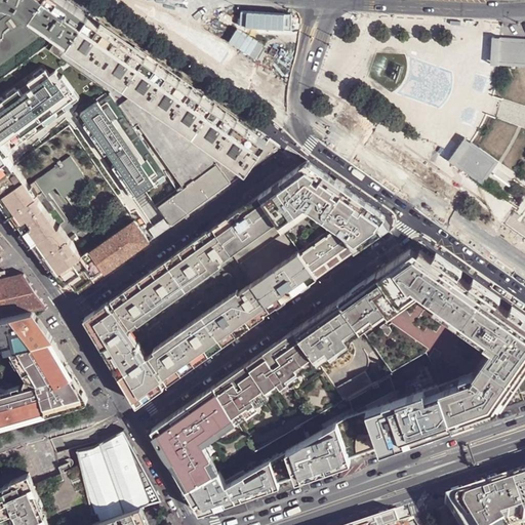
[(7,0),(8,2),(16,5),(25,9),(32,13),(41,0),(7,0)]
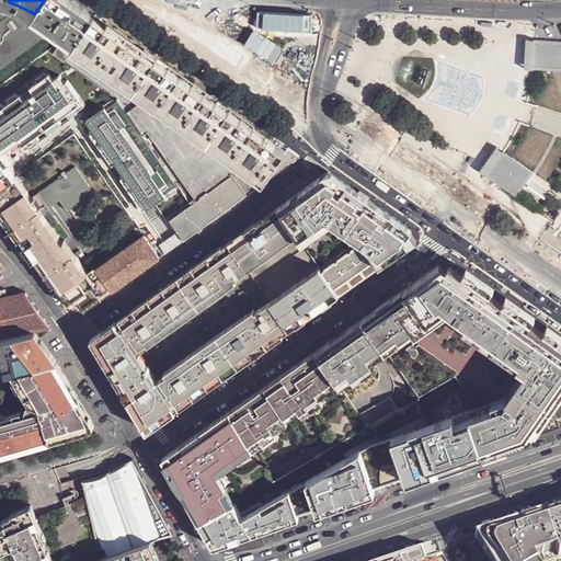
[(76,44),(95,16),(72,0),(44,0),(34,14),(54,29),(76,44)]
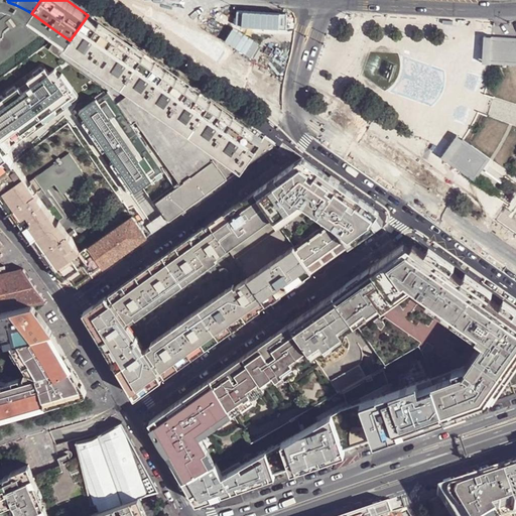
[(0,1),(0,61),(49,26),(31,13),(24,9),(16,5),(8,2),(0,1)]
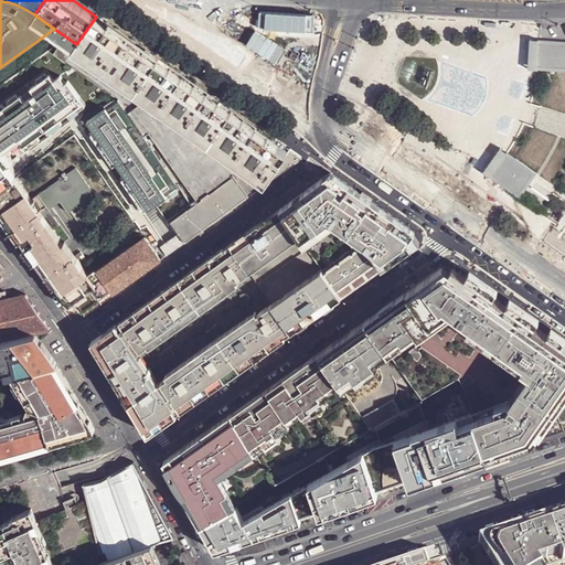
[(158,60),(96,17),(76,44),(74,46),(75,48),(136,91),(158,60)]
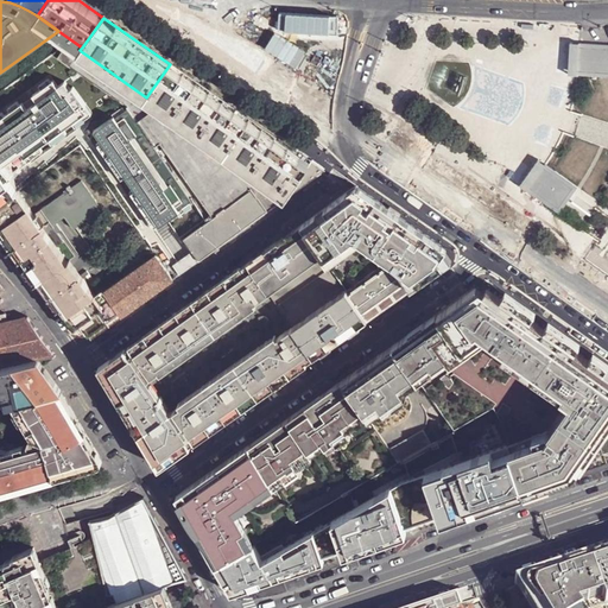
[(567,74),(575,74),(576,73),(576,70),(577,46),(578,42),(569,42),(567,71),(567,74)]
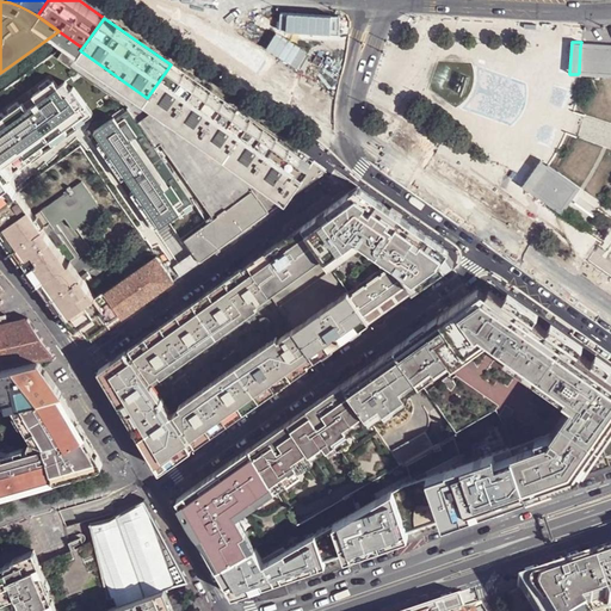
[(610,43),(581,42),(580,47),(610,48),(610,72),(579,71),(579,73),(578,74),(593,75),(610,76),(610,43)]
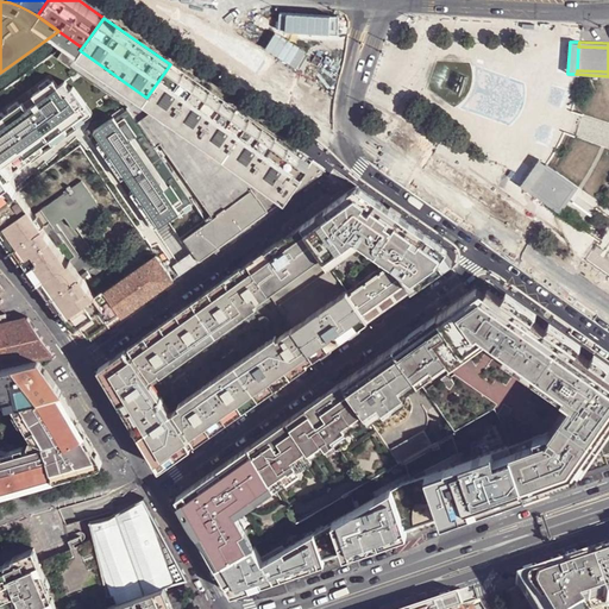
[(58,57),(70,66),(81,51),(80,50),(68,43),(58,57)]
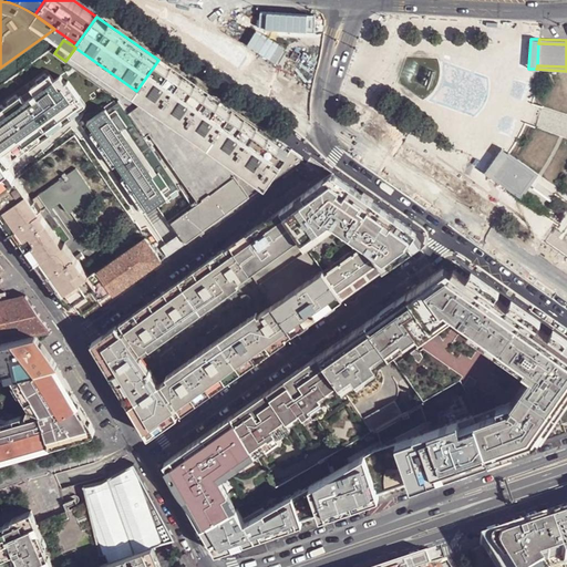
[(566,44),(538,43),(537,65),(566,66),(566,44)]
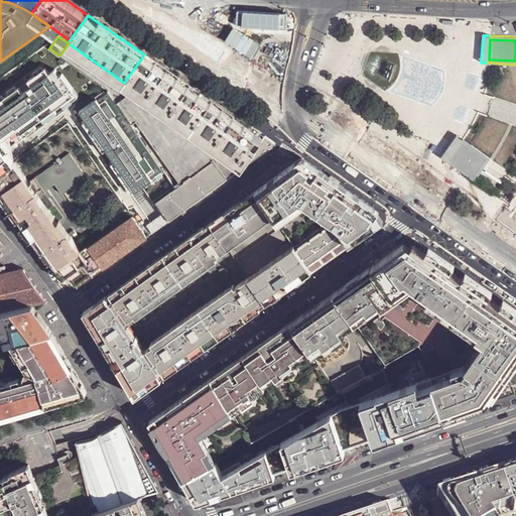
[(108,90),(117,103),(135,91),(124,83),(69,43),(59,55),(108,90)]
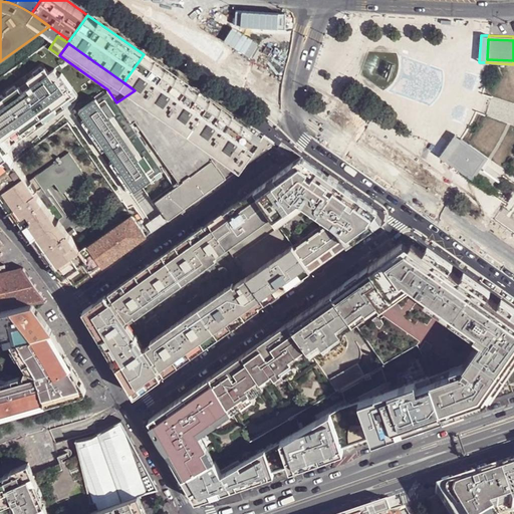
[(210,101),(144,54),(123,82),(135,90),(191,130),(210,101)]
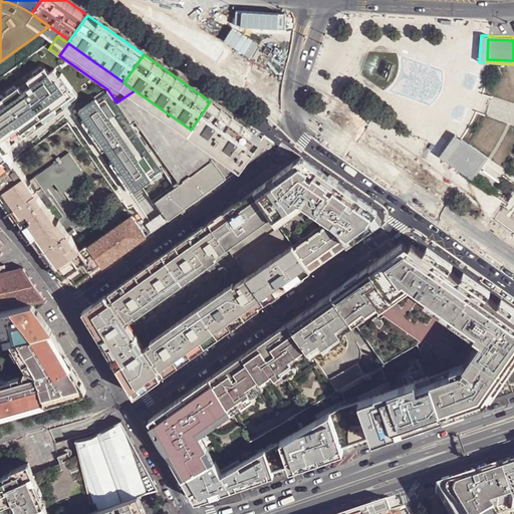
[(43,65),(0,95),(0,101),(46,69),(43,65)]
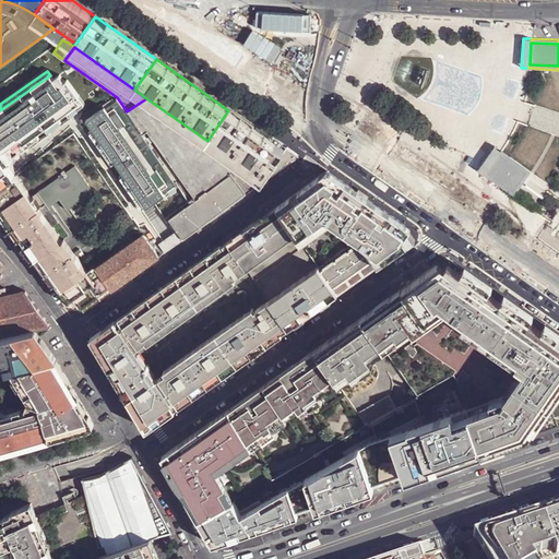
[(0,186),(16,175),(9,164),(13,161),(7,151),(12,146),(15,150),(24,144),(85,103),(70,81),(66,83),(60,76),(55,81),(50,75),(0,110),(0,186)]
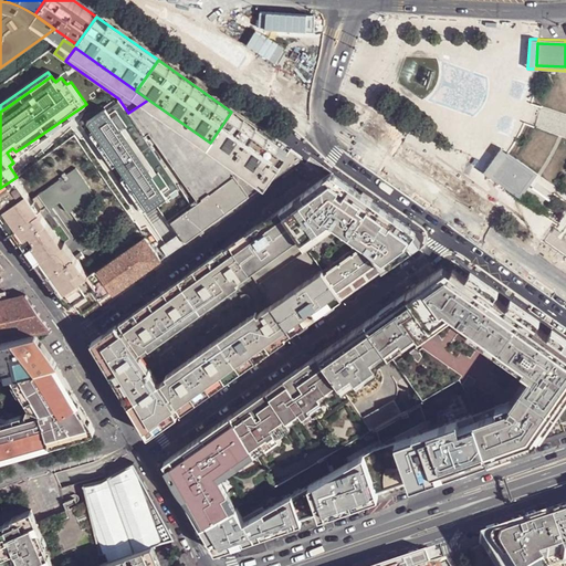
[(128,113),(118,98),(90,119),(149,207),(179,187),(145,136),(128,113)]
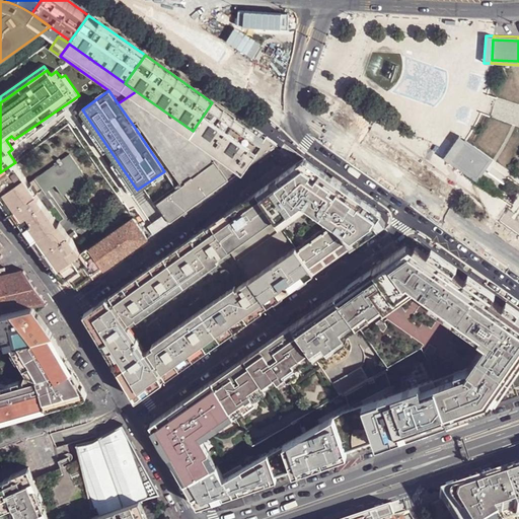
[(238,173),(245,168),(244,167),(193,131),(136,91),(118,103),(133,125),(136,123),(181,186),(157,204),(170,222),(213,192),(220,187),(231,177),(238,173)]
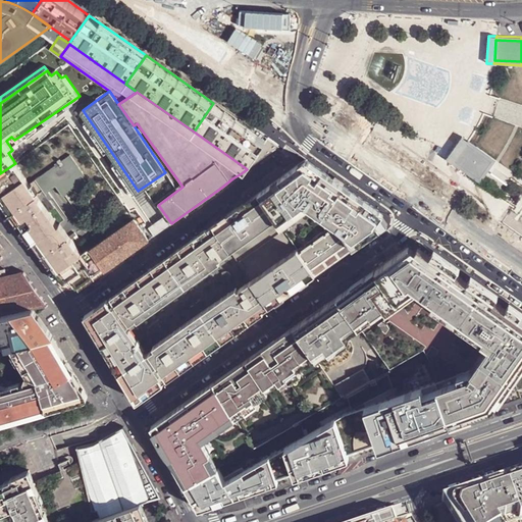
[(80,96),(22,135),(24,137),(81,98),(80,96)]
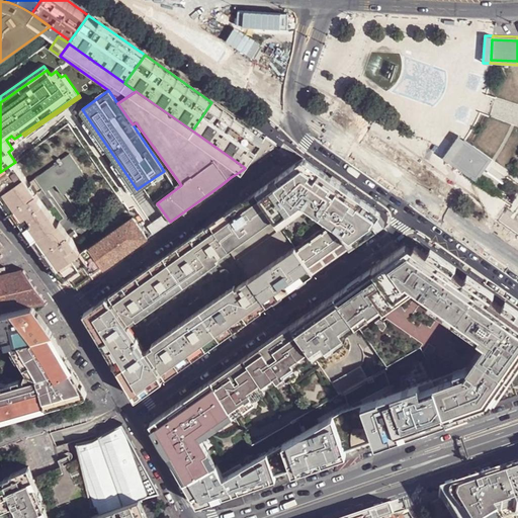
[(257,148),(264,139),(211,102),(192,131),(244,167),(257,148)]
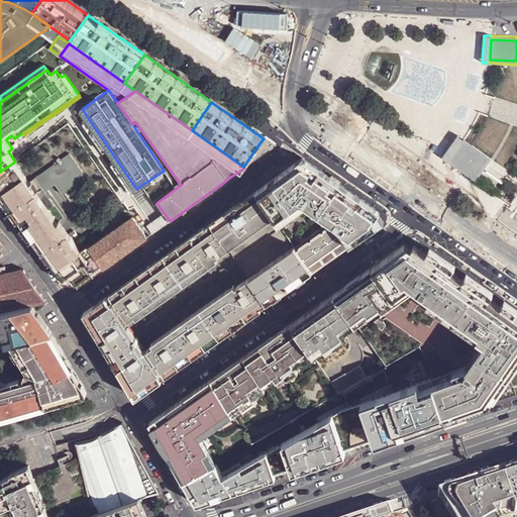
[(136,189),(82,109),(78,111),(132,191),(136,189)]
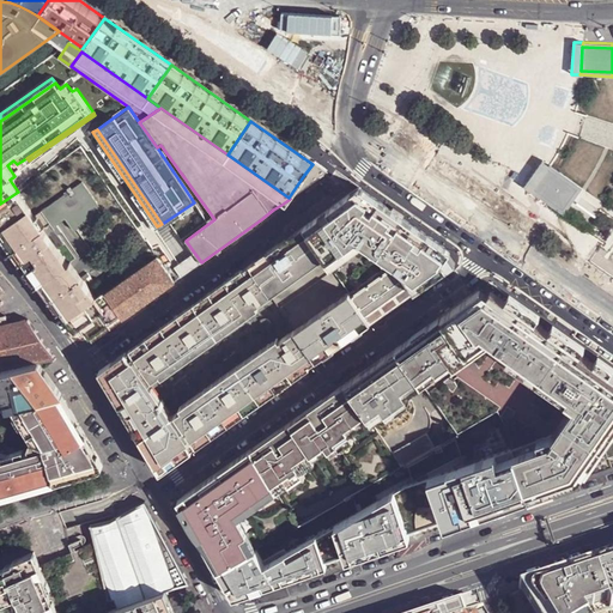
[(522,186),(529,192),(533,188),(546,169),(547,168),(548,165),(541,159),(539,162),(522,186)]
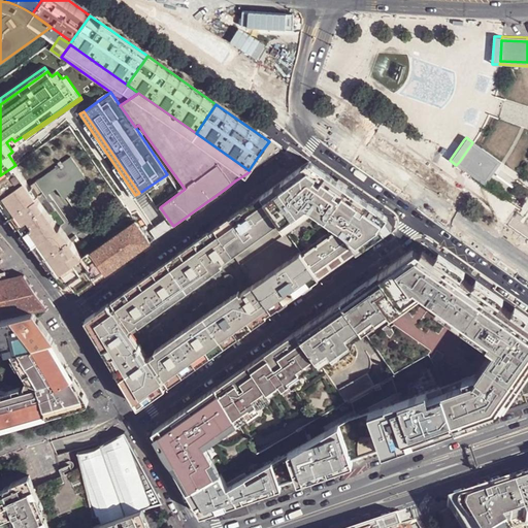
[(270,157),(281,149),(269,141),(262,151),(249,170),(250,171),(263,161),(270,157)]
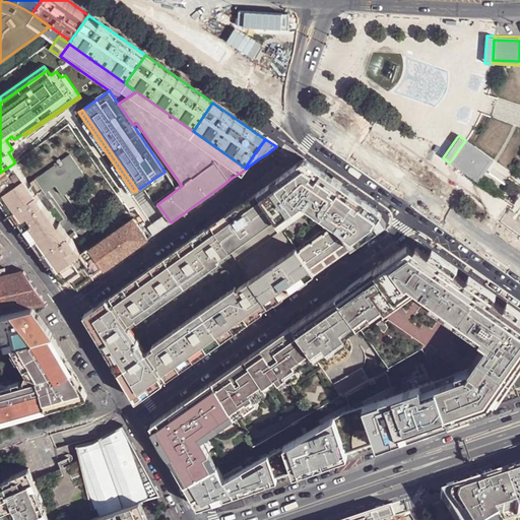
[(452,159),(449,163),(476,182),(492,161),(493,159),(473,145),(465,140),(464,142),(463,143),(488,160),(476,177),(452,159)]
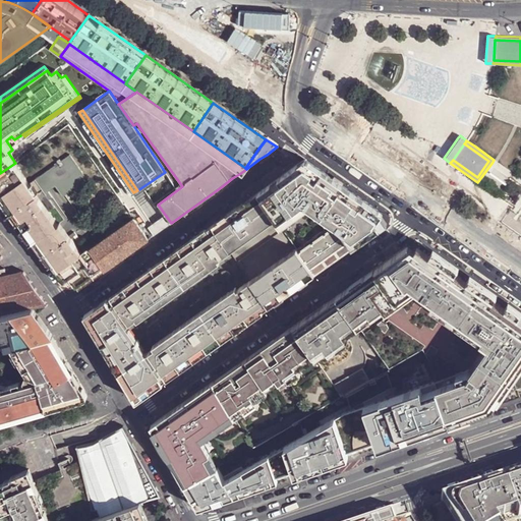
[(488,161),(464,143),(453,160),(477,177),(488,161)]
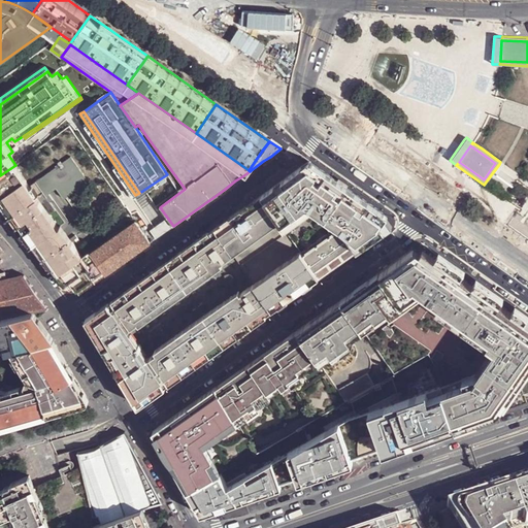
[(103,270),(92,252),(90,251),(83,256),(61,225),(59,226),(50,213),(56,208),(51,201),(54,199),(50,193),(57,188),(64,198),(89,180),(71,156),(30,185),(15,165),(0,175),(0,194),(1,196),(5,202),(21,223),(24,229),(34,242),(36,241),(54,266),(58,271),(66,282),(70,278),(75,286),(77,289),(103,270)]
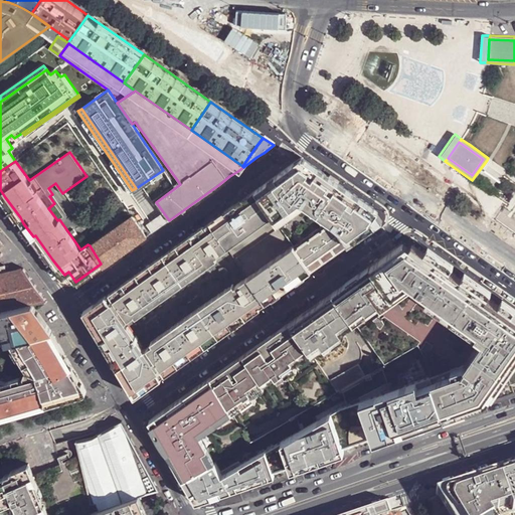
[(302,157),(254,190),(273,217),(293,245),(311,270),(377,223),(374,217),(379,211),(302,157)]
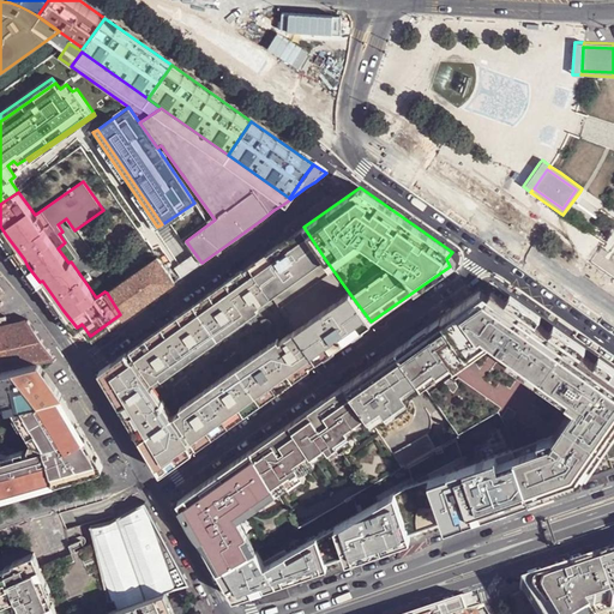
[(325,259),(304,227),(250,265),(251,266),(271,296),(325,259)]
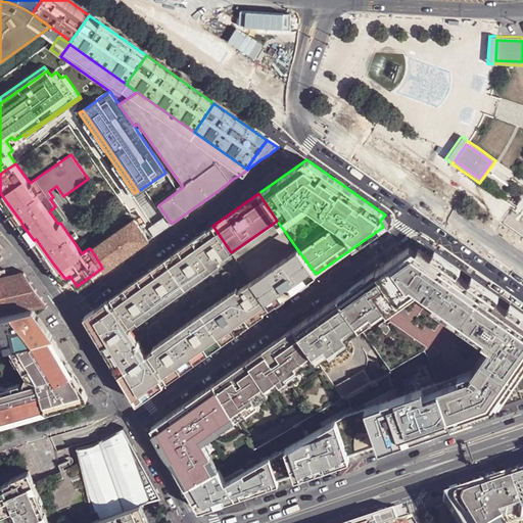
[(20,221),(5,200),(2,202),(17,224),(20,221)]
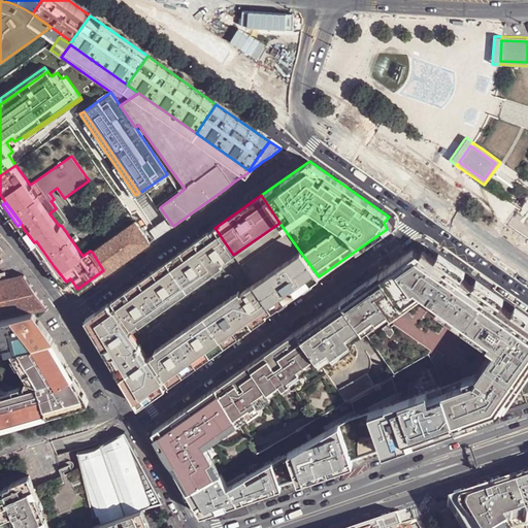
[(106,273),(151,241),(136,221),(92,252),(103,270),(106,273)]
